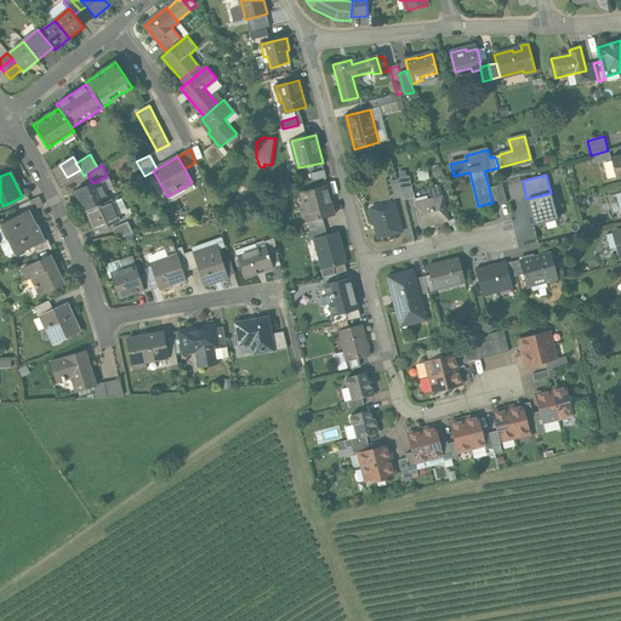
[(410,177),(399,180),(403,197),(404,201),(415,198),(410,177)]
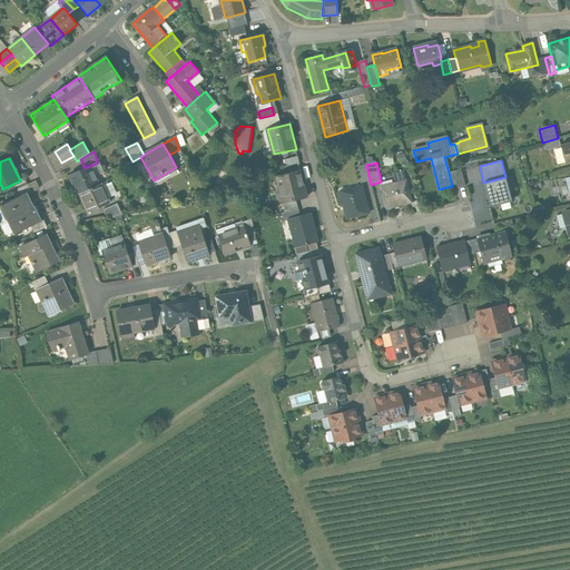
[(85,168),(69,176),(78,194),(79,194),(99,185),(90,166),(85,168)]
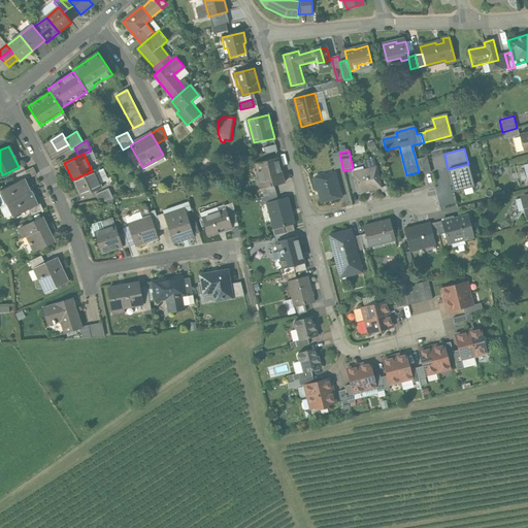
[(339,156),(333,158),(336,169),(342,167),(339,156)]
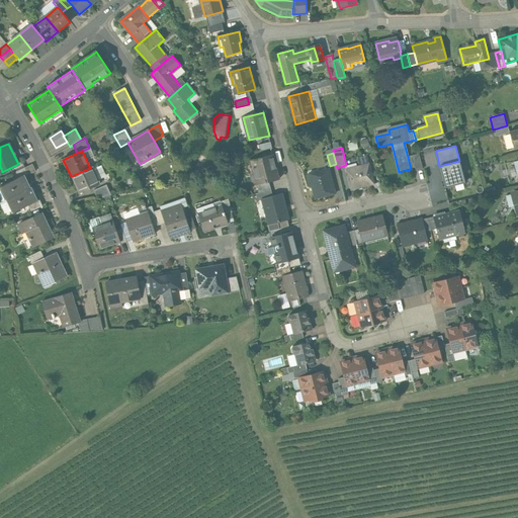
[(419,154),(413,156),(416,171),(423,169),(419,154)]
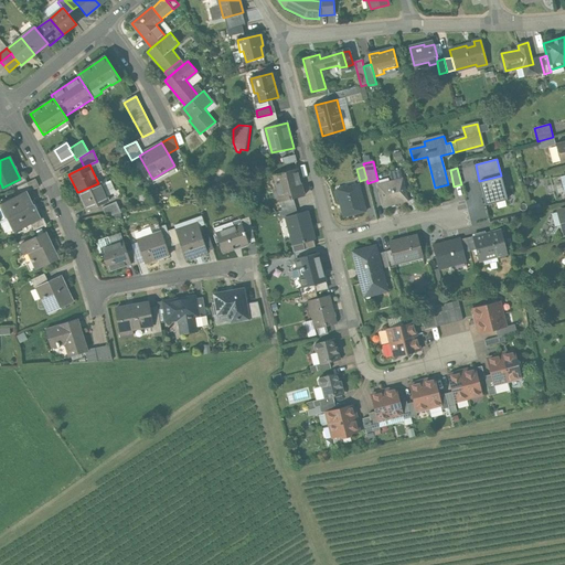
[(297,170),(275,176),(278,189),(279,189),(283,202),(294,200),(304,196),(297,170)]
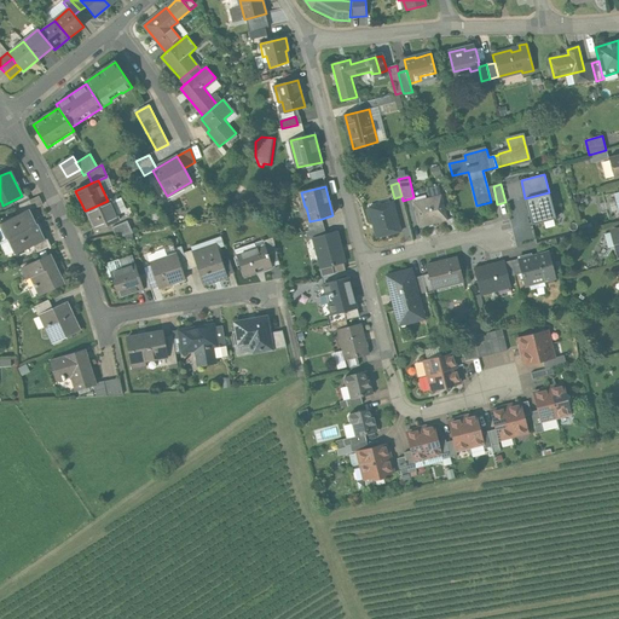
[(22,196),(12,201),(15,208),(29,201),(24,190),(19,191),(22,196)]
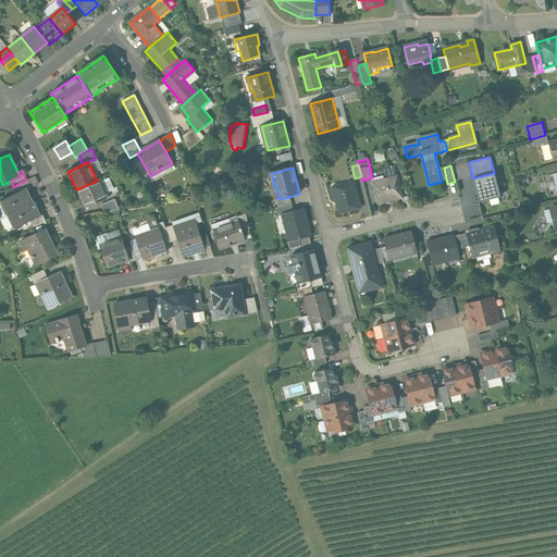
[(494,173),(472,178),(479,202),(499,197),(494,173)]
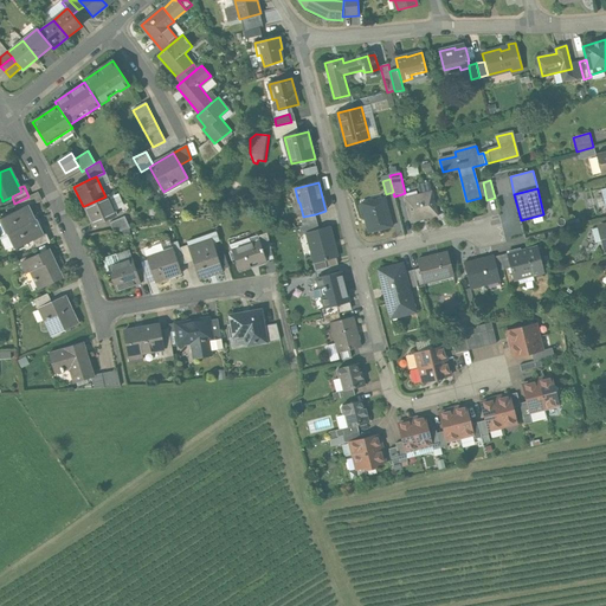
[(431,192),(405,198),(411,221),(437,216),(431,192)]
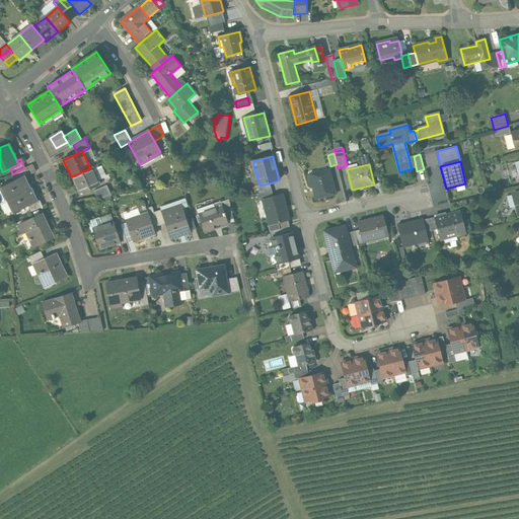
[(90,168),(72,176),(80,194),(99,184),(91,167),(90,168)]
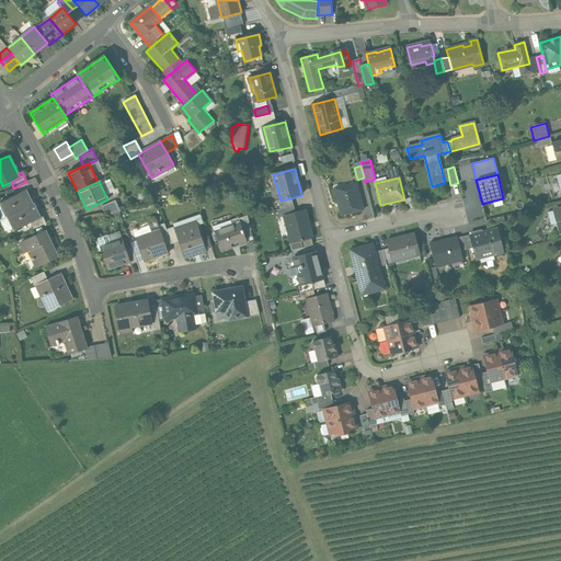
[(357,183),(339,187),(342,202),(338,203),(341,216),(364,210),(357,183)]
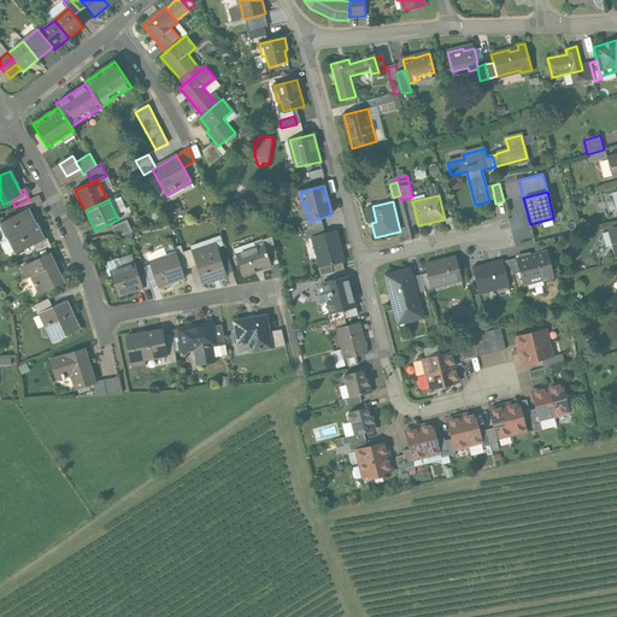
[(29,210),(16,216),(0,222),(0,223),(7,239),(9,238),(36,224),(29,210)]
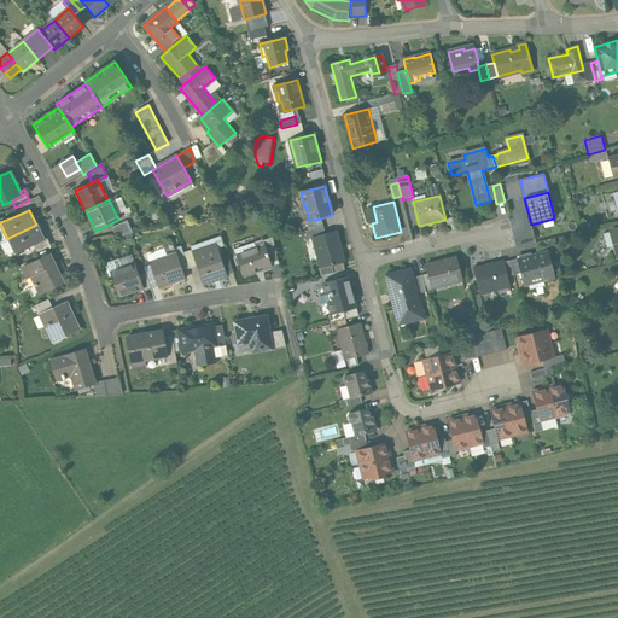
[(309,221),(308,222),(310,229),(324,227),(321,219),(309,221)]
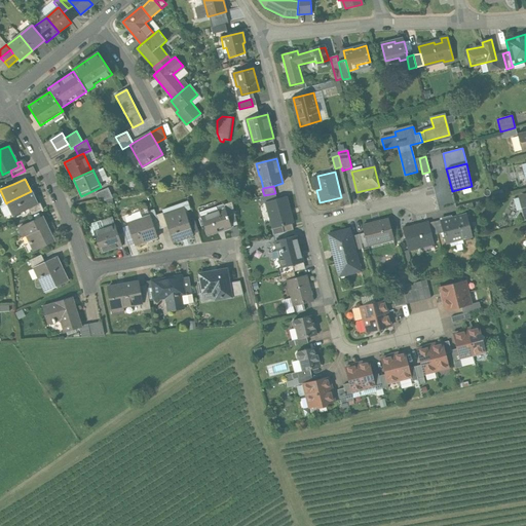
[(111,187),(97,191),(99,200),(113,197),(111,187)]
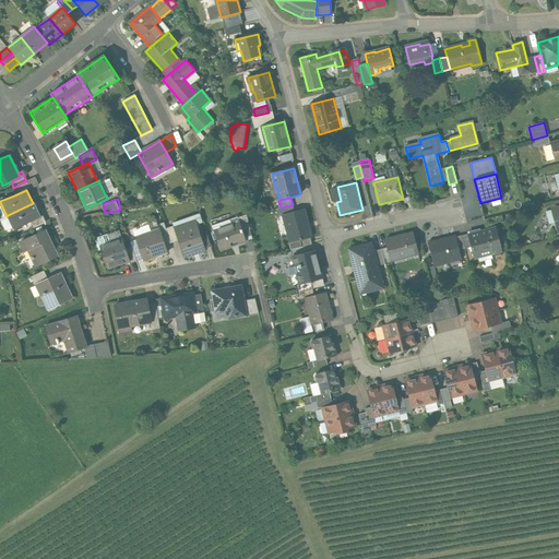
[(33,203),(8,215),(14,229),(31,222),(30,222),(40,216),(34,203),(33,203)]
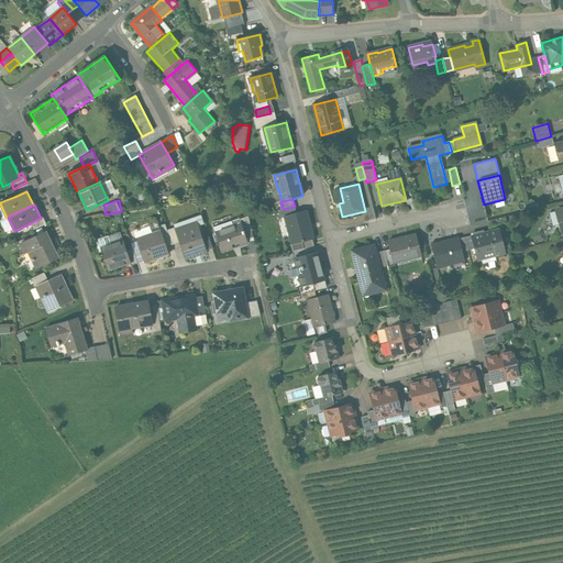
[(283,209),(278,210),(280,219),(286,217),(286,218),(297,216),(296,214),(295,207),(283,209)]
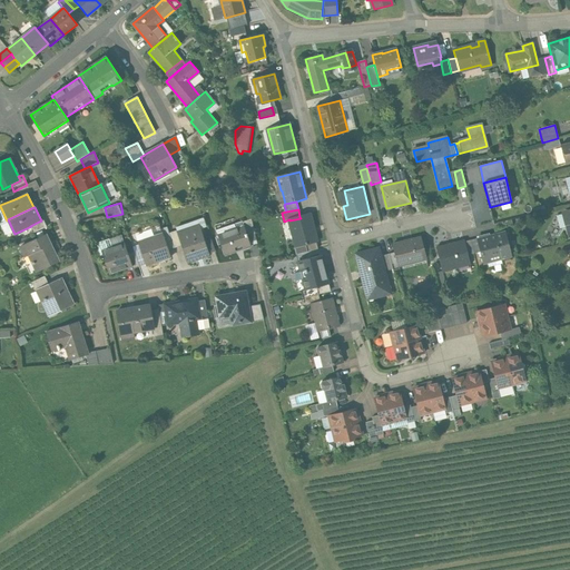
[(301,218),(290,220),(296,247),(305,245),(305,246),(315,243),(312,229),(314,228),(311,214),(300,217),(301,218)]
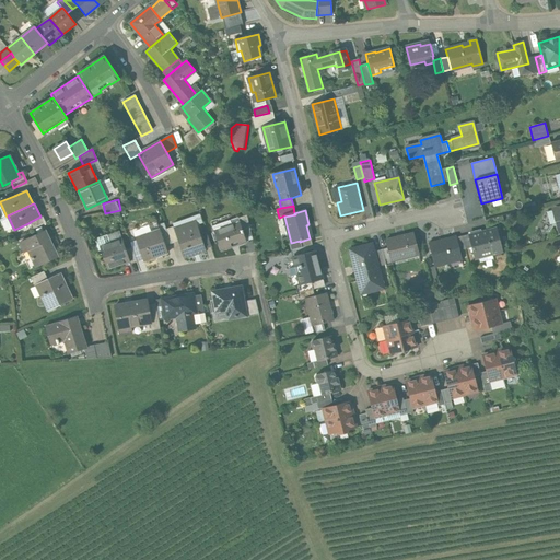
[(246,214),(237,218),(240,221),(243,232),(251,230),(246,214)]
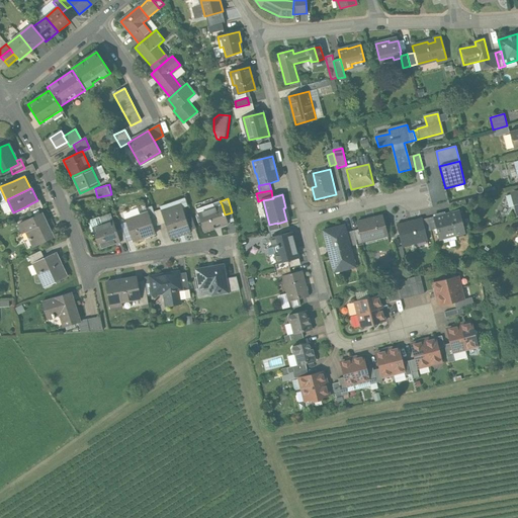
[(212,203),(196,209),(198,216),(203,231),(220,226),(220,227),(227,225),(224,216),(225,214),(222,204),(214,207),(212,203)]
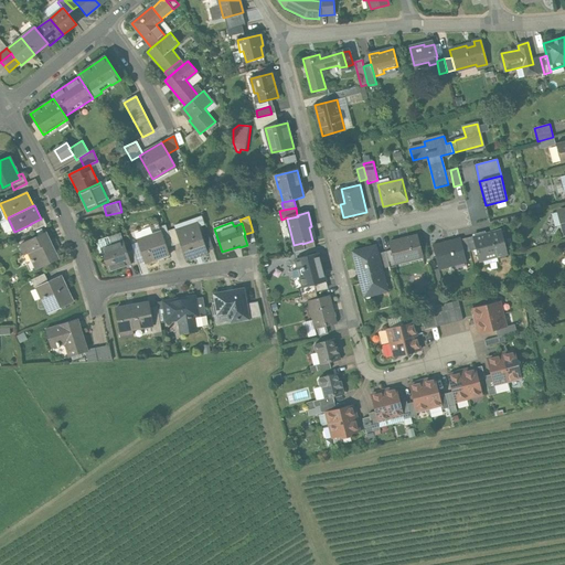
[(199,226),(177,234),(185,260),(208,253),(199,226)]
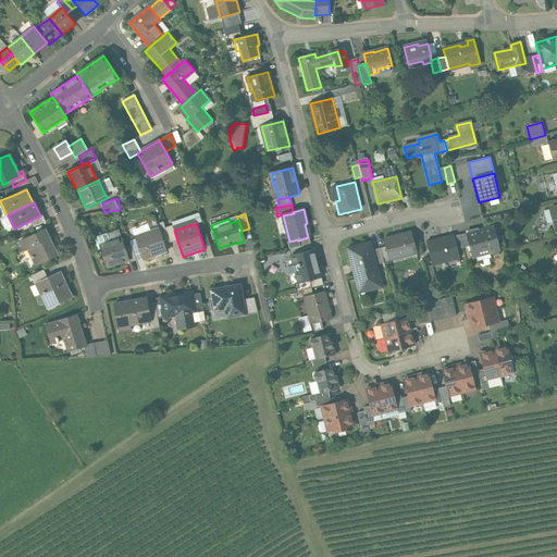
[(494,227),(467,235),(470,246),(472,258),(478,257),(477,255),(489,251),(489,254),(499,251),(494,227)]
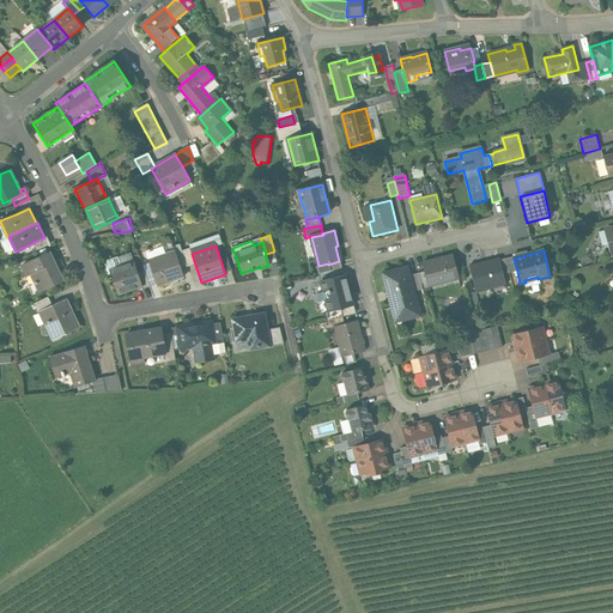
[(174,252),(149,261),(157,287),(183,278),(174,252)]
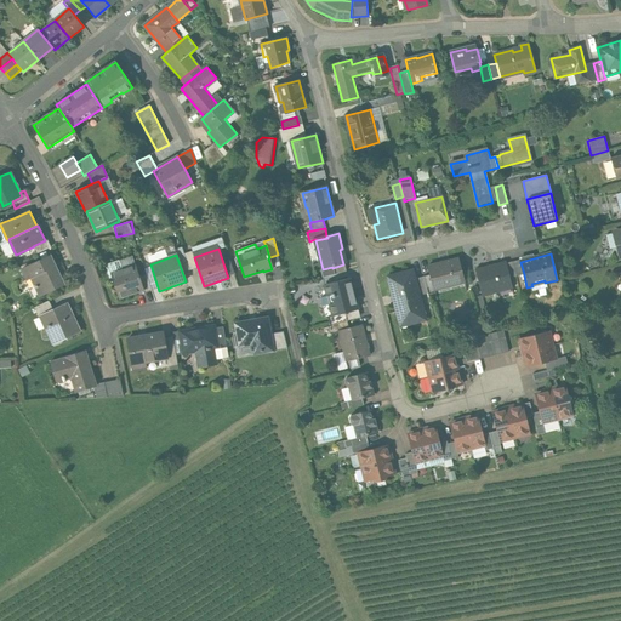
[(51,256),(23,269),(28,280),(33,278),(36,285),(35,286),(40,295),(62,285),(53,268),(56,267),(51,256)]
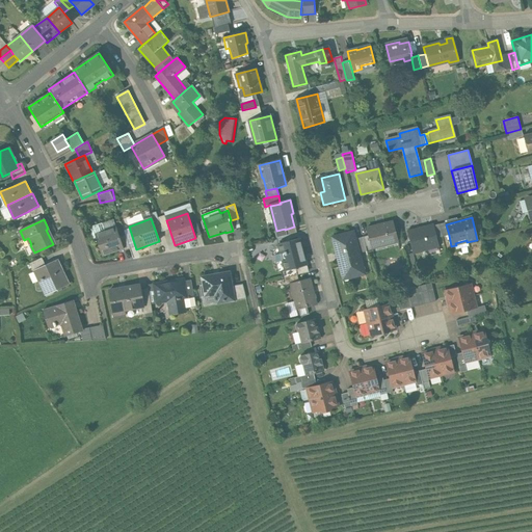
[(393,221),(368,228),(372,246),(397,240),(393,221)]
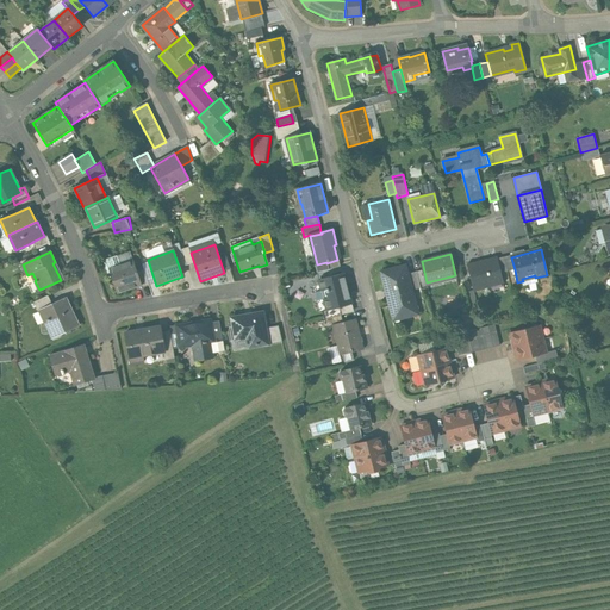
[(511,255),(503,257),(506,272),(515,269),(511,257),(511,255)]
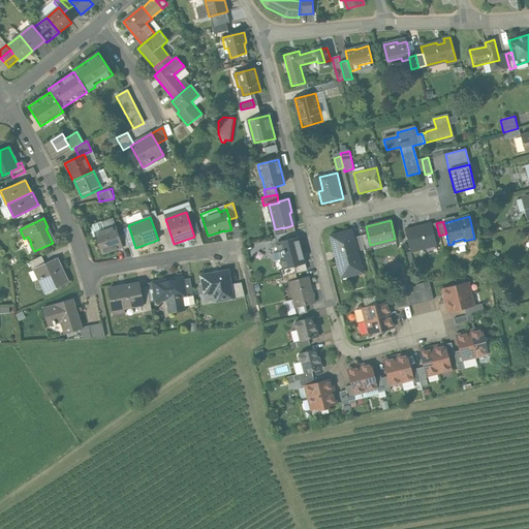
[(115,226),(104,230),(101,222),(90,226),(93,235),(95,234),(102,254),(122,248),(118,237),(115,226)]
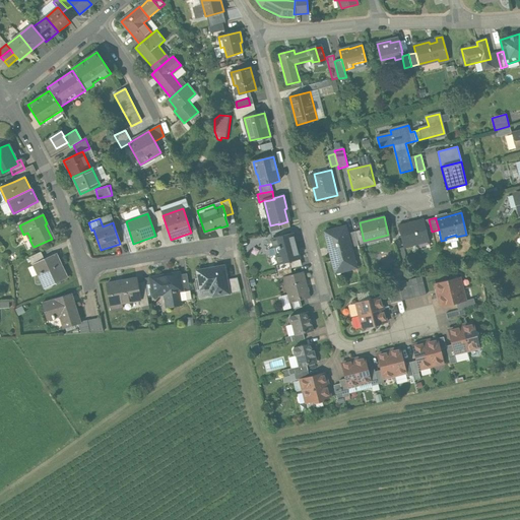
[(429,219),(423,221),(427,234),(432,232),(429,219)]
